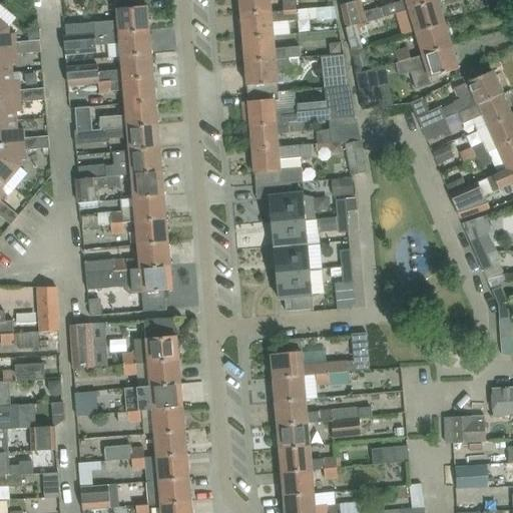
[(63,0),(64,8),(88,6),(87,0),(63,0)]
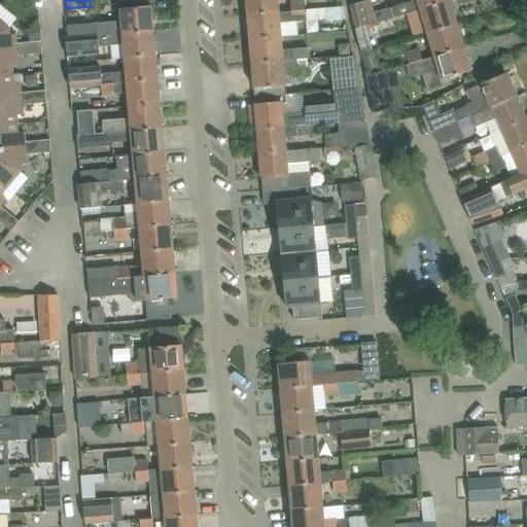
[(279,12),(277,0),(245,0),(247,15),(279,12)]
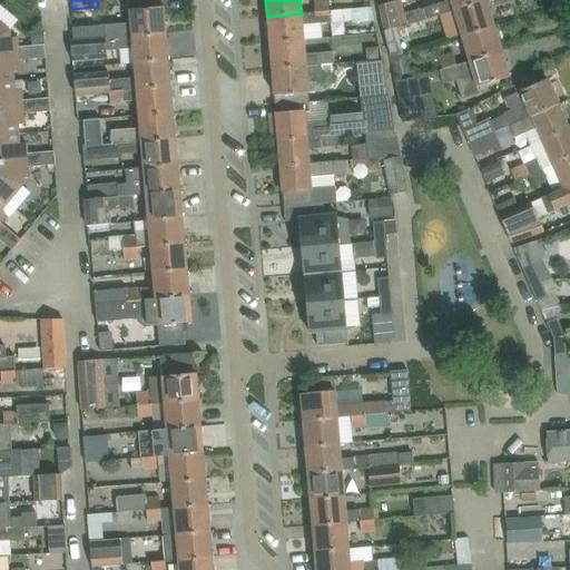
[(314,0),(316,12),(330,11),(328,0),(314,0)]
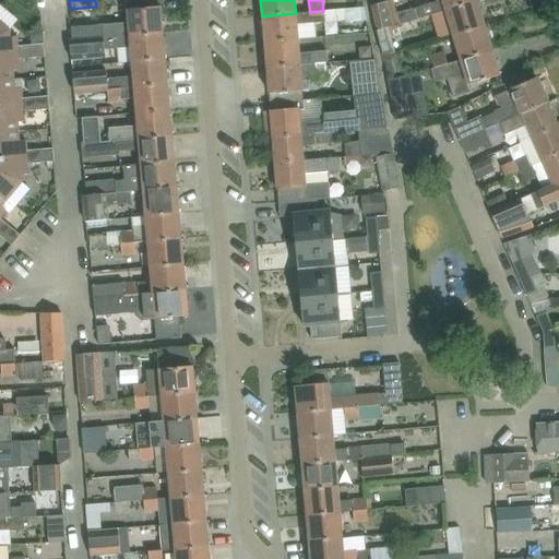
[(376,6),(372,7),(378,32),(389,28),(419,19),(445,11),(477,1),(477,0),(437,0),(416,7),(416,8),(396,14),(393,0),(392,0),(376,6)]
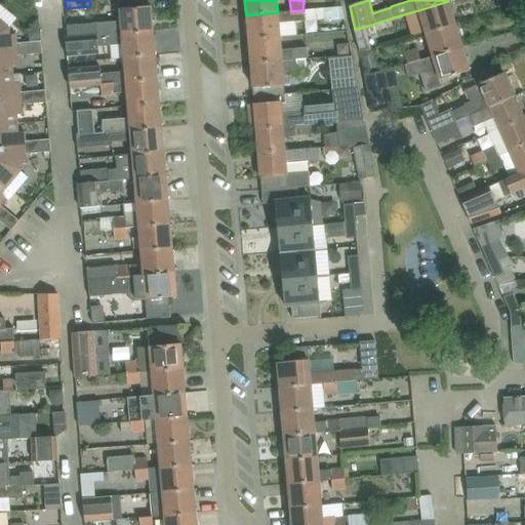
[(455,25),(448,1),(418,10),(426,34),(455,25)]
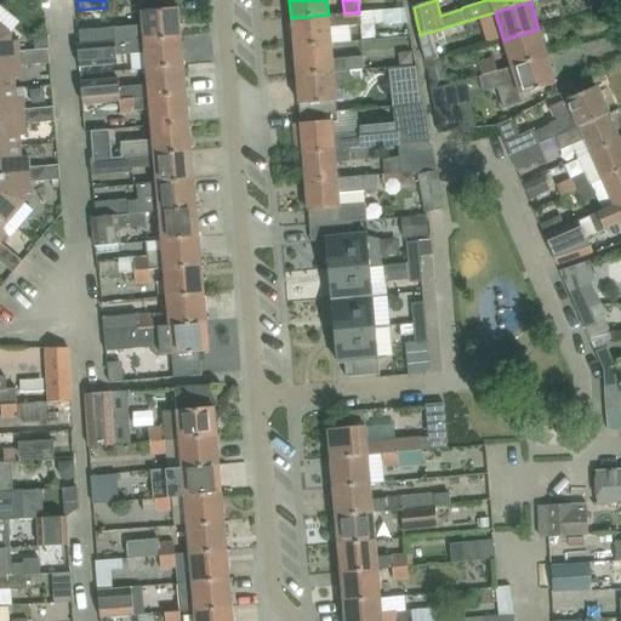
[(110,28),(79,30),(80,45),(181,35),(178,9),(154,10),(141,11),(142,26),(113,28),(110,28)]
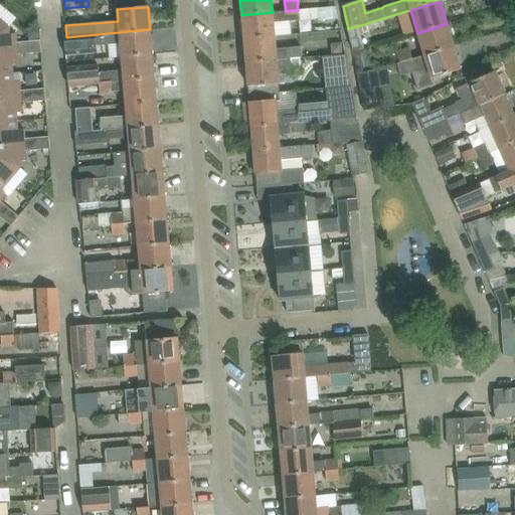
[(241,15),(243,38),(275,35),(274,21),(319,18),(319,8),(298,10),(286,11),(273,12),(241,15)]
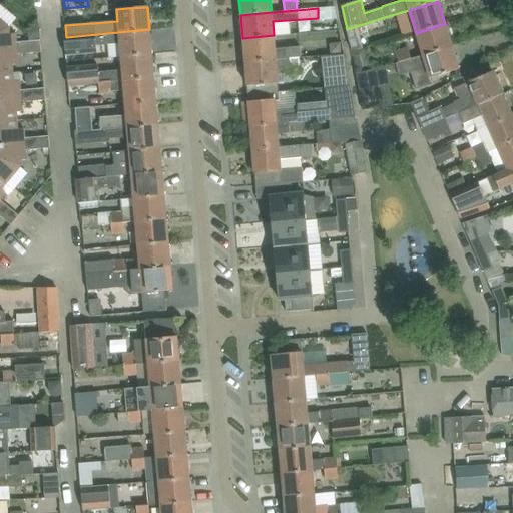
[(9,28),(0,20),(0,50),(11,49),(17,49),(17,55),(20,54),(29,54),(28,42),(16,43),(15,34),(10,34),(9,28)]
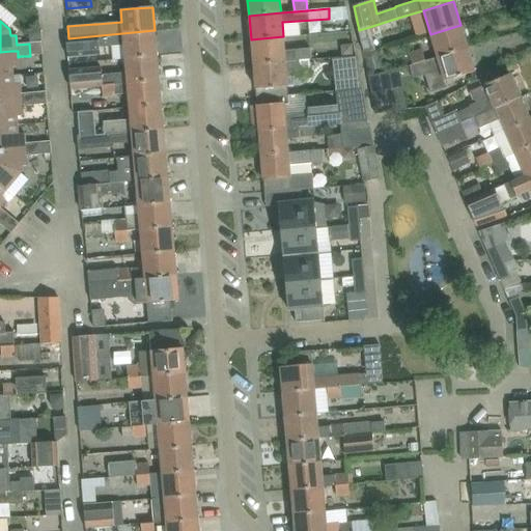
[(430,34),(438,57),(468,48),(460,25),(430,34)]
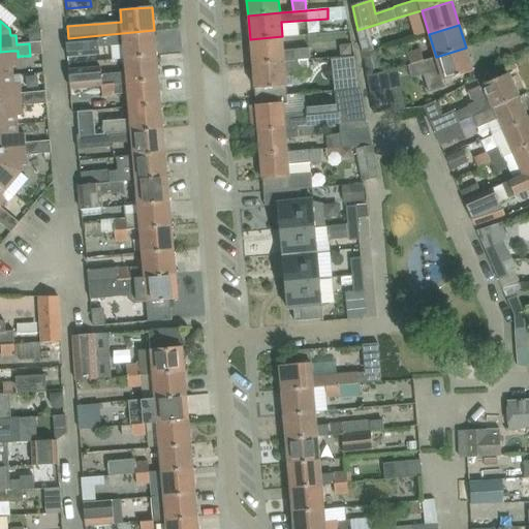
[(368,27),(358,30),(364,53),(374,50),(368,27)]
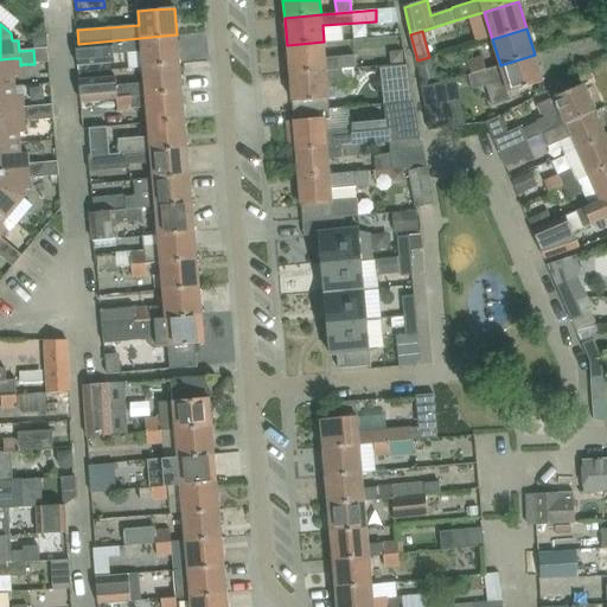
[(177,34),(78,44),(76,44),(78,65),(114,63),(114,53),(141,51),(144,68),(179,64),(177,34)]
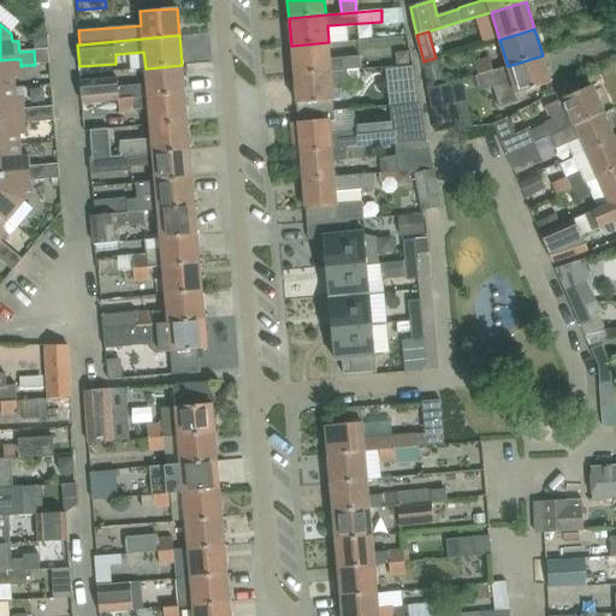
[(329,42),(291,46),(294,75),(331,71),(349,70),(359,70),(361,69),(360,57),(330,59),(329,42)]
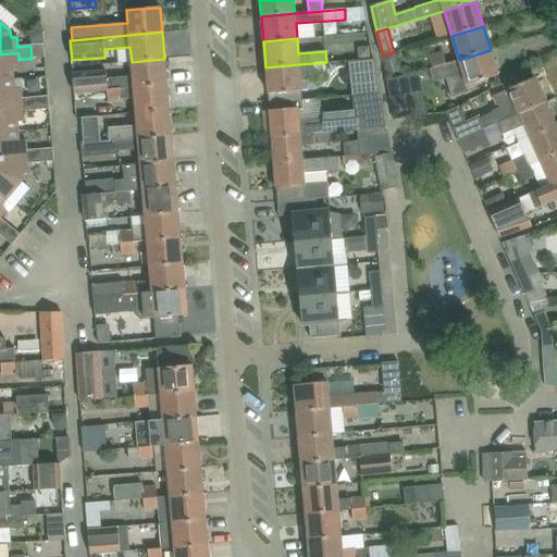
[(32,46),(33,58),(45,57),(44,45),(32,46)]
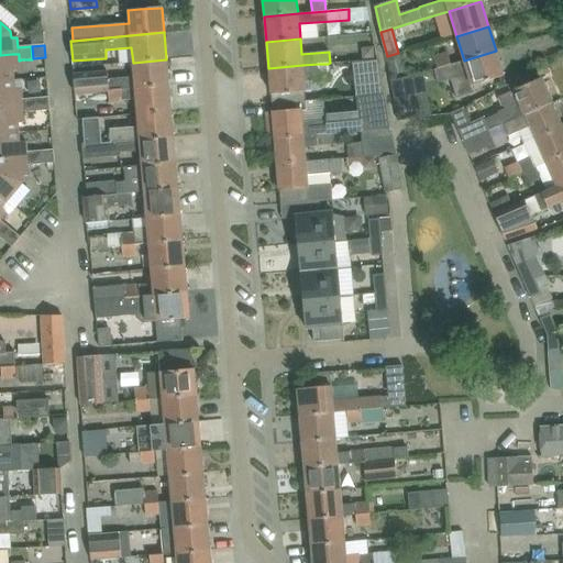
[(438,68),(435,69),(438,76),(439,83),(450,79),(453,78),(459,97),(456,98),(456,99),(475,94),(473,86),(504,77),(496,51),(464,61),(451,65),(438,68)]
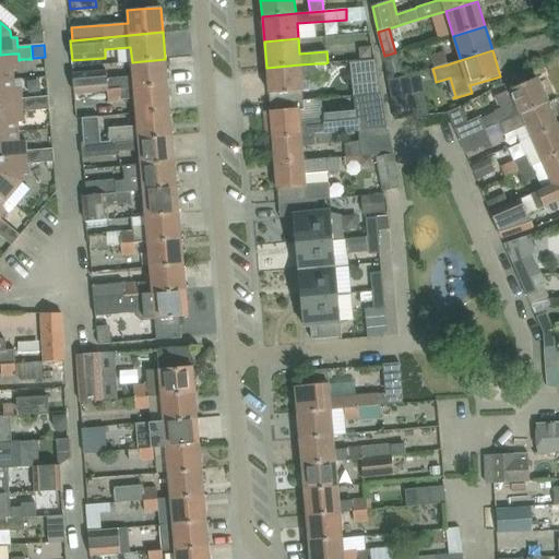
[(0,55),(0,80),(15,80),(14,70),(22,70),(22,59),(19,60),(19,54),(0,55)]
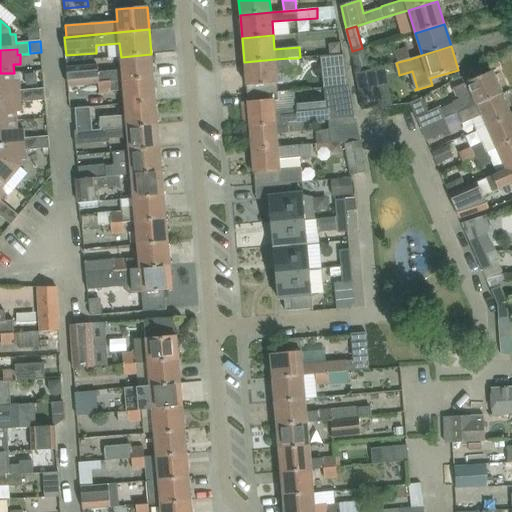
[(395,53),(398,62),(410,59),(407,49),(395,53)]
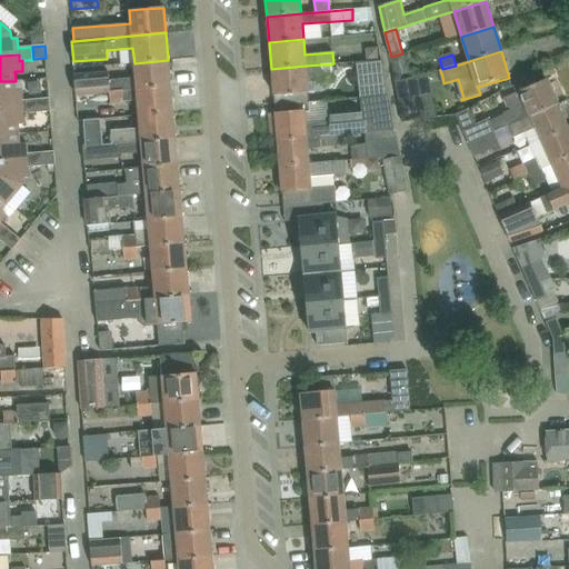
[(171,87),(168,60),(135,63),(136,78),(109,80),(109,71),(73,75),(76,95),(171,87)]
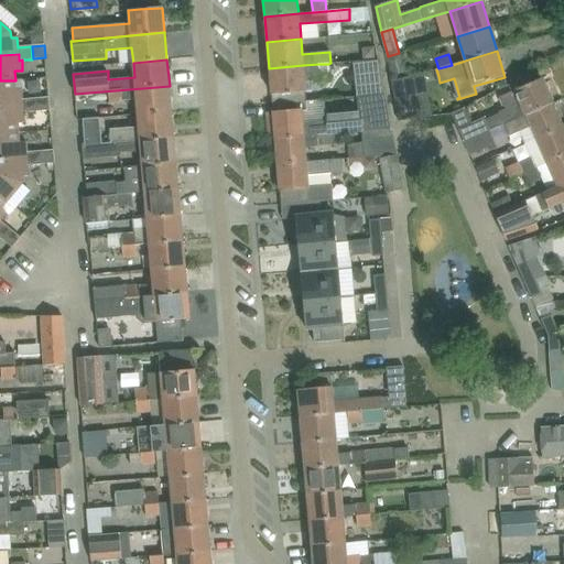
[(364,61),(354,62),(356,96),(384,93),(382,78),(378,60),(376,60),(364,61)]
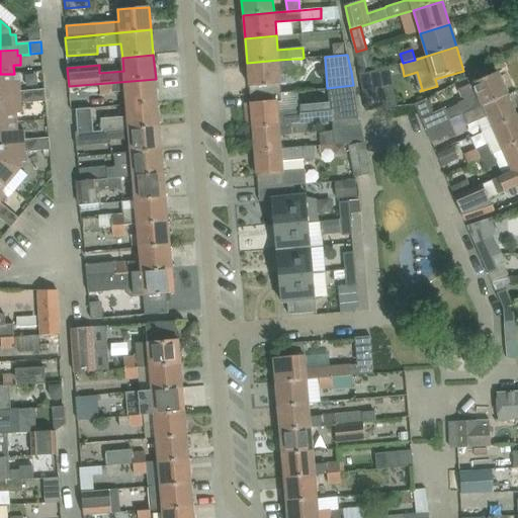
[(293,59),(247,63),(250,87),(281,84),(280,75),(294,74),(293,59)]
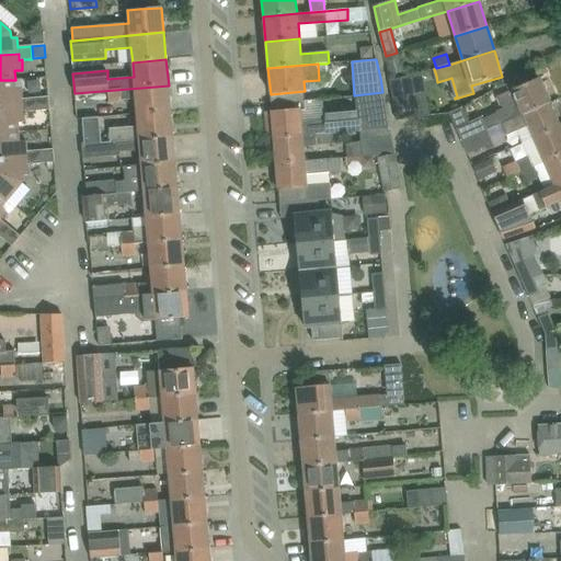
[(502,107),(495,111),(496,114),(501,124),(549,103),(538,79),(528,83),(514,90),(496,98),(497,99),(502,107)]
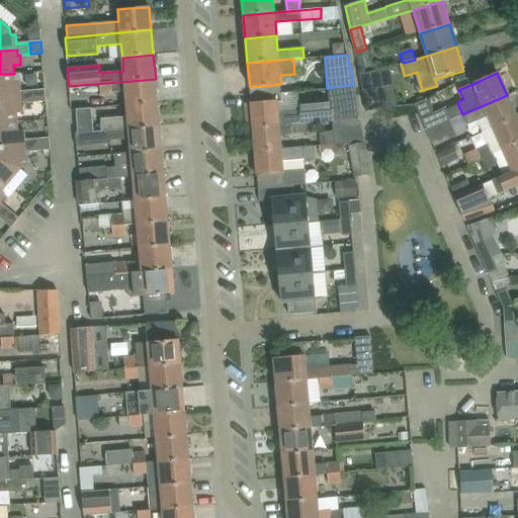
[(0,74),(0,98),(23,97),(23,103),(34,102),(33,90),(22,91),(21,81),(15,82),(14,74),(0,74)]
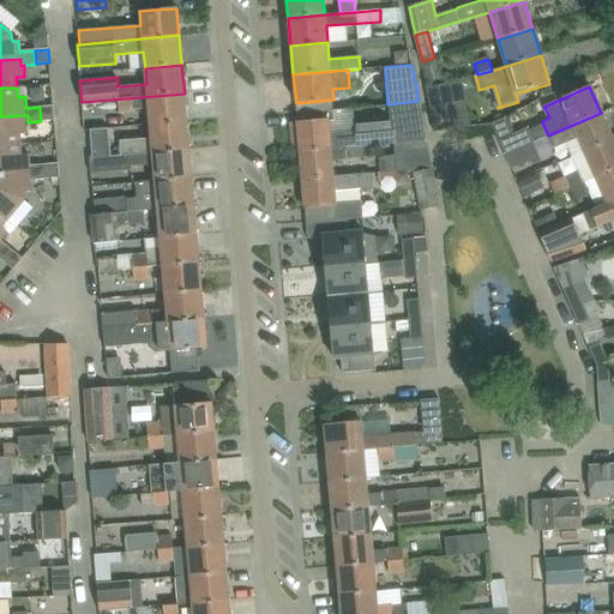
[(427,94),(434,132),(453,128),(446,90),(427,94)]
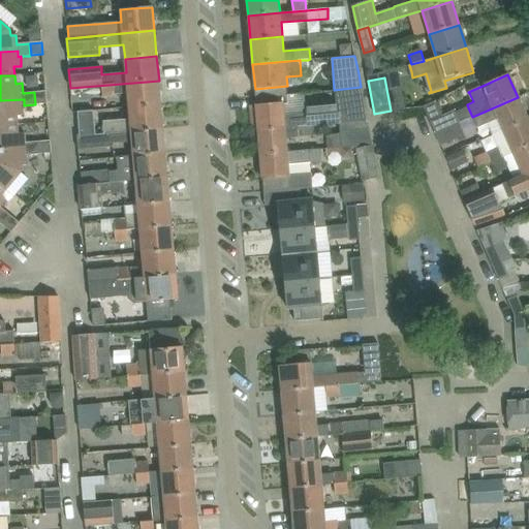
[(159,81),(70,88),(70,89),(101,87),(102,96),(128,94),(129,107),(161,104),(159,81)]
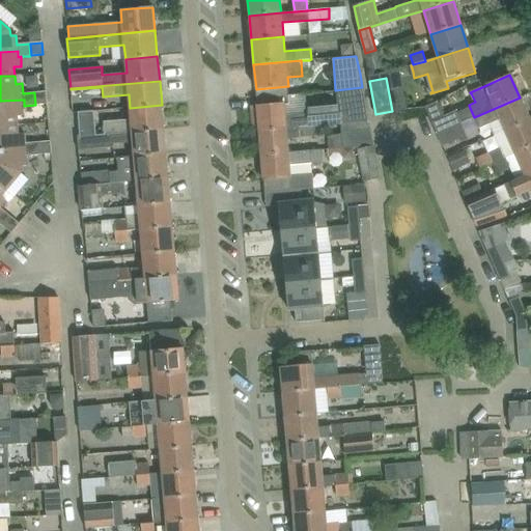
[(257,106),(251,106),(252,121),(258,120),(259,129),(319,123),(341,121),(364,119),(365,109),(363,95),(362,89),(362,87),(335,90),(337,105),(307,107),(308,114),(286,116),(285,103),(278,104),(257,106)]
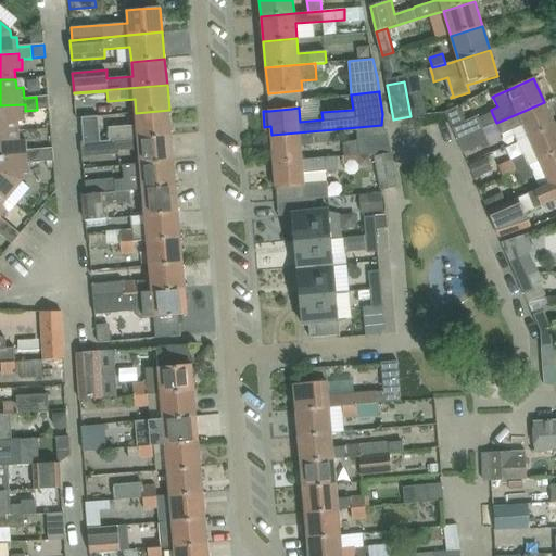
[(36,97),(37,110),(49,109),(48,96),(36,97)]
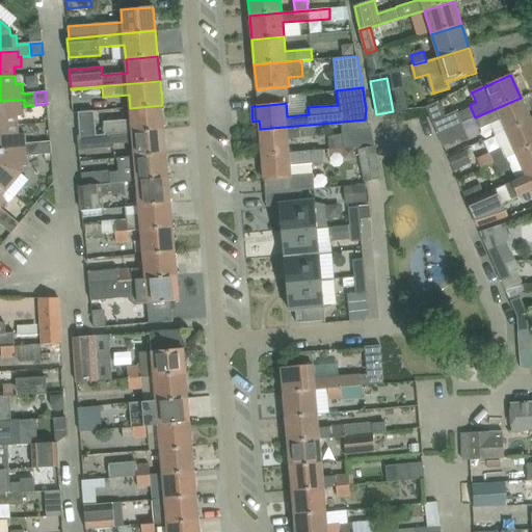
[(521,98),(475,117),(480,129),(503,118),(508,131),(531,121),(521,98)]
